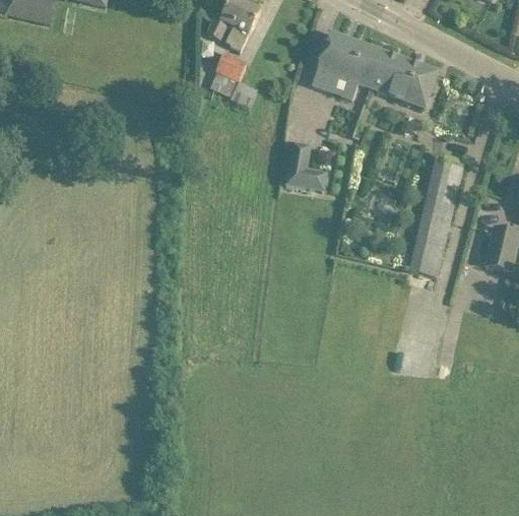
[(33,0),(28,18),(51,23),(55,0),(33,0)]
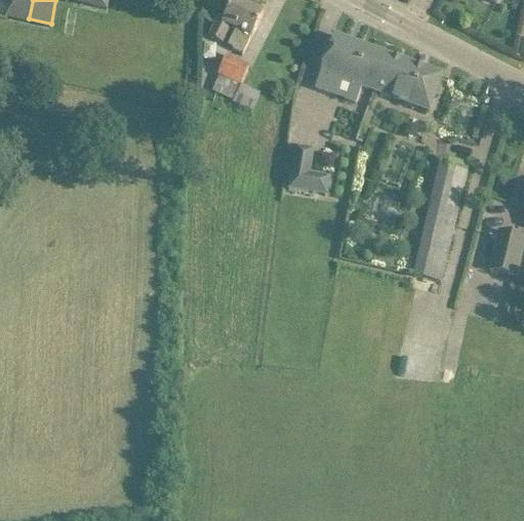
[(244,51),(252,35),(264,10),(243,0),(233,0),(225,15),(219,13),(209,34),(223,40),(231,24),(236,27),(228,43),(244,51)]
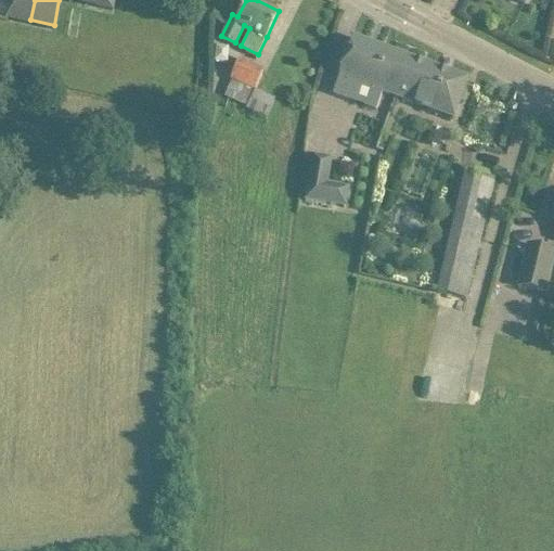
[(468,76),(352,34),(338,74),(339,74),(334,90),(377,106),(383,89),(454,115),(468,76)]
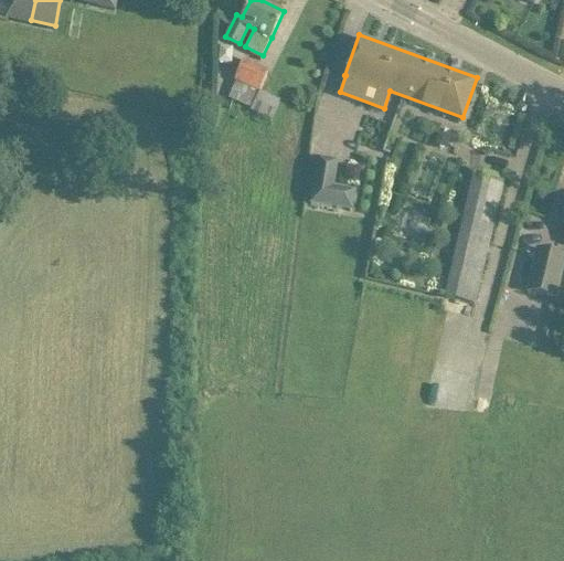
[(229,94),(252,106),(269,67),(244,55),(234,77),(236,78),(229,94)]
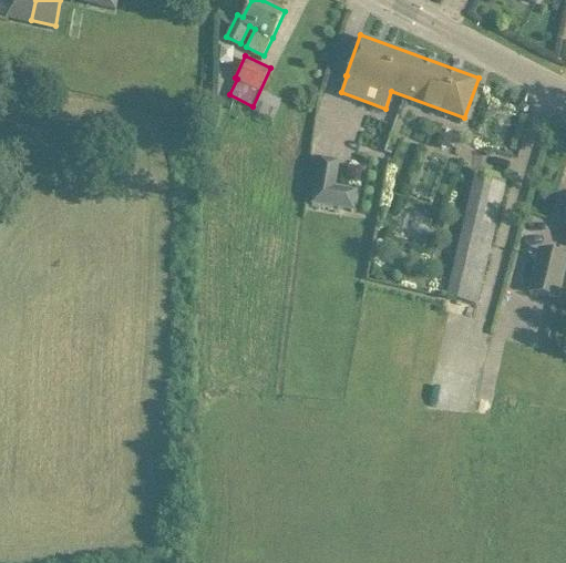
[(353,208),(357,188),(335,185),(338,159),(319,155),(312,202),(353,208)]
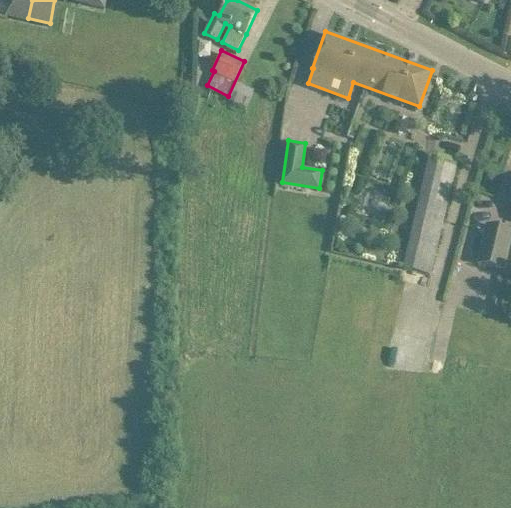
[(403,266),(430,273),(458,160),(431,153),(403,266)]
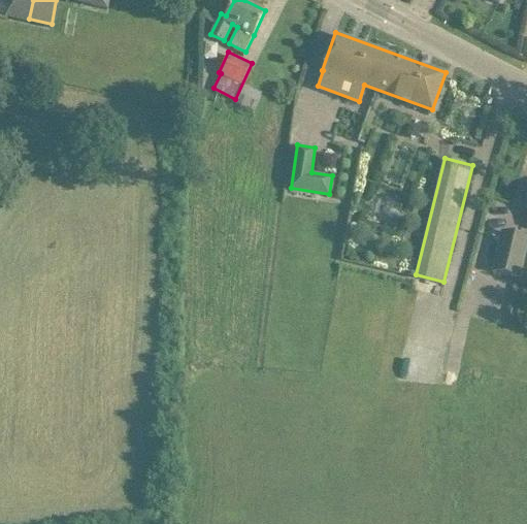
[(493,270),(519,275),(526,240),(526,235),(502,230),(493,270)]
